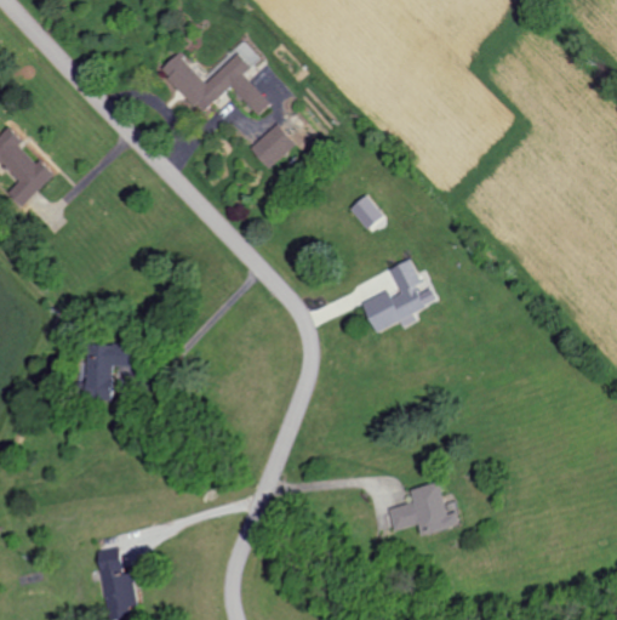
[(232,85),(258,114),(270,103),(243,72),(258,57),(244,41),(203,79),(180,52),(161,69),(201,112),(232,85)]
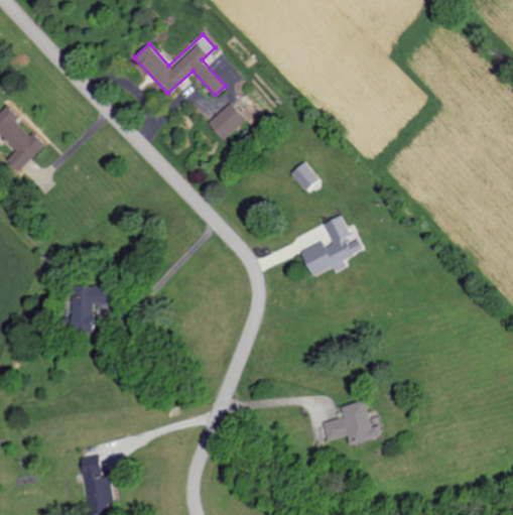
[(222,139),(246,119),(231,102),(207,122),(222,139)]
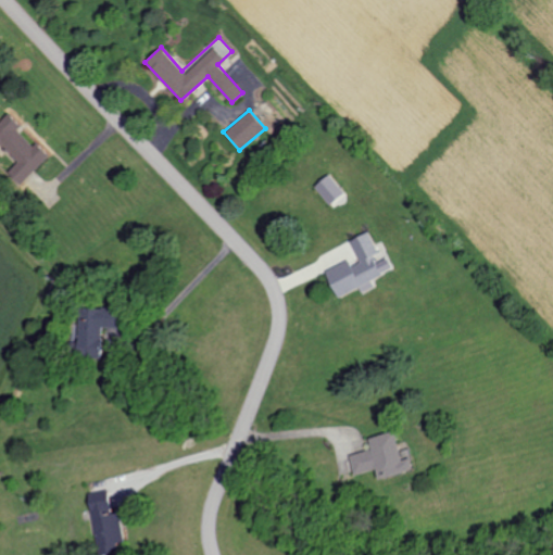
[(16,185),(47,154),(35,143),(32,146),(15,129),(19,126),(5,113),(0,117),(0,144),(15,161),(3,172),(16,185)]
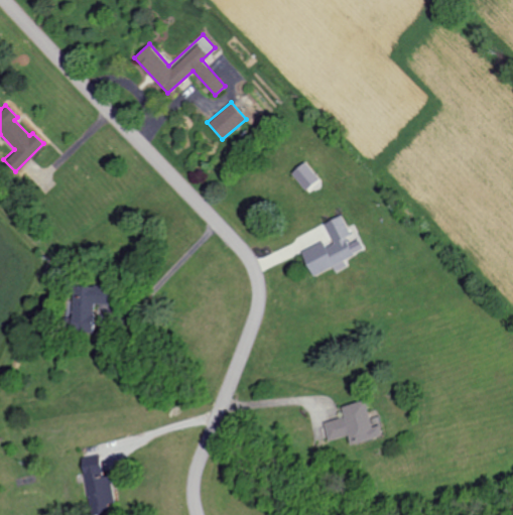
[(290,170),(302,189),(317,180),(306,161),(290,170)]
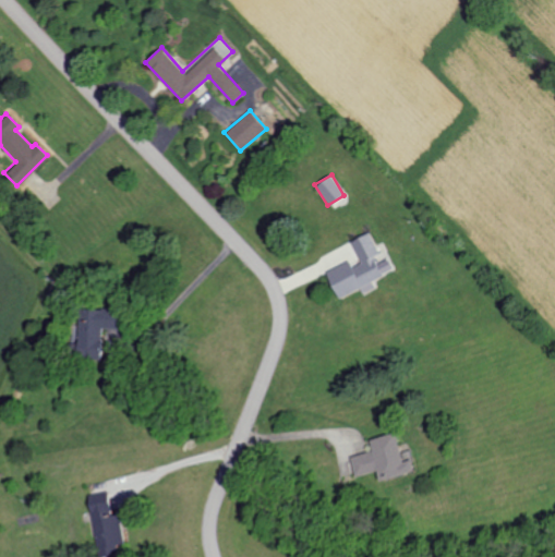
[(336,297),(393,271),(387,258),(381,262),(368,233),(349,241),(359,263),(349,267),(347,263),(326,273),(336,297)]
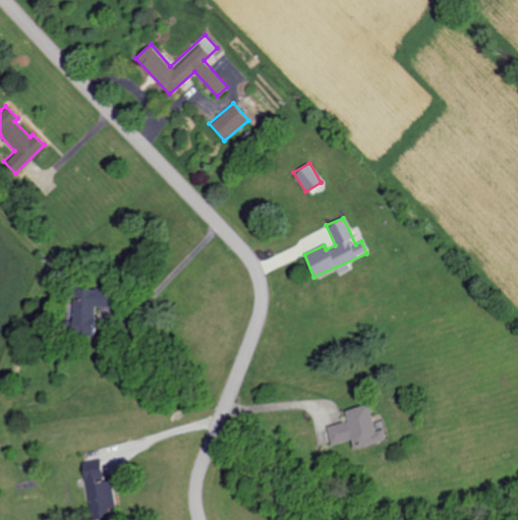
[(276,249),(282,263),(324,243),(326,248),(333,244),(325,227),(276,249)]
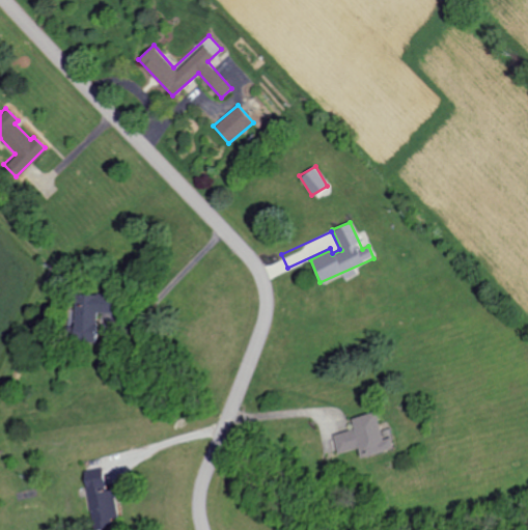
[(93,341),(94,313),(110,313),(110,297),(72,296),(72,340),(93,341)]
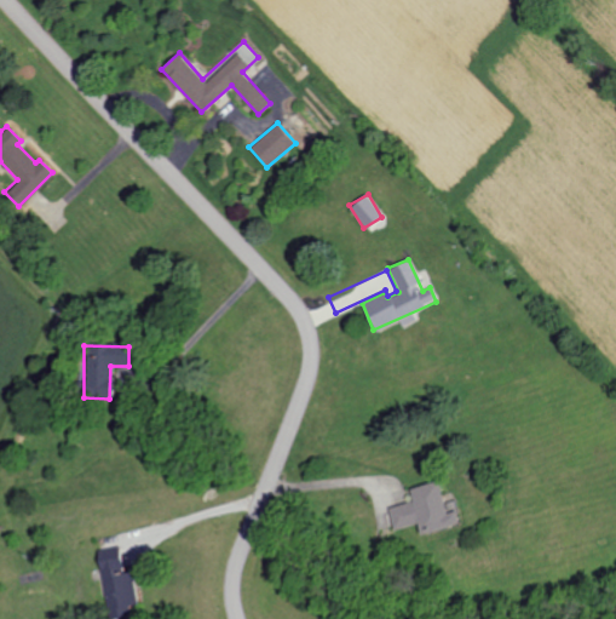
[(406,488),(409,500),(386,506),(391,529),(418,522),(421,533),(458,523),(454,510),(443,513),(435,481),(406,488)]
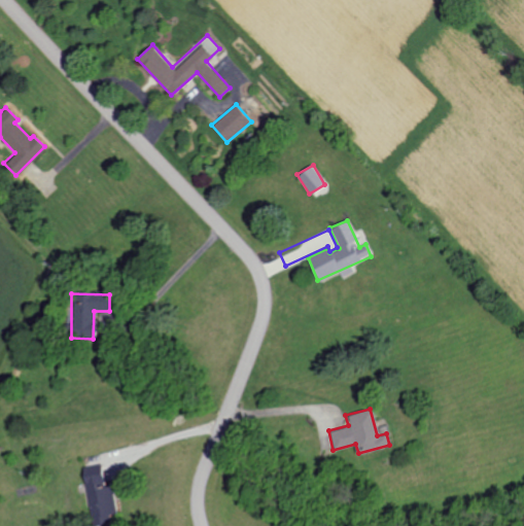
[(79,467),(92,524),(109,521),(108,513),(115,512),(109,484),(103,485),(98,463),(79,467)]
